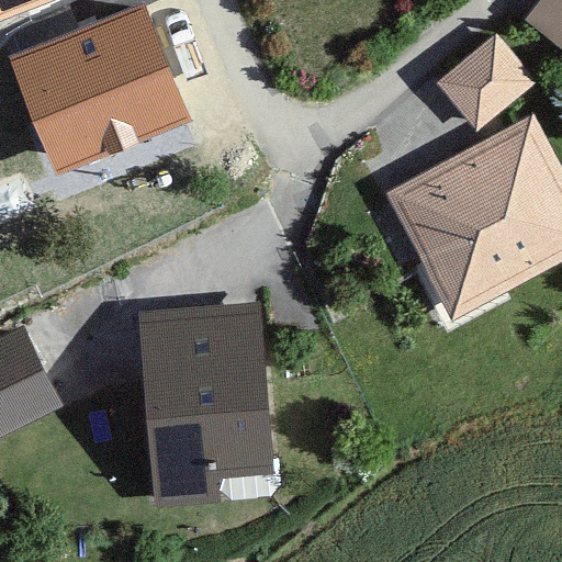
[(0,0),(0,22),(53,0),(0,0)]
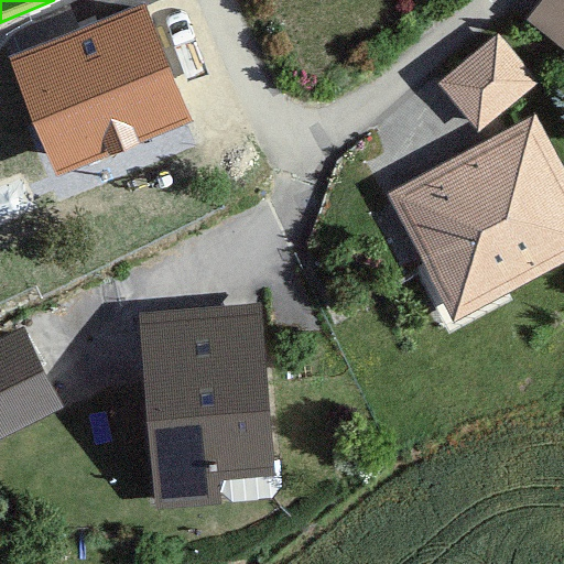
[(7,61),(58,175),(193,120),(145,4),(7,61)]
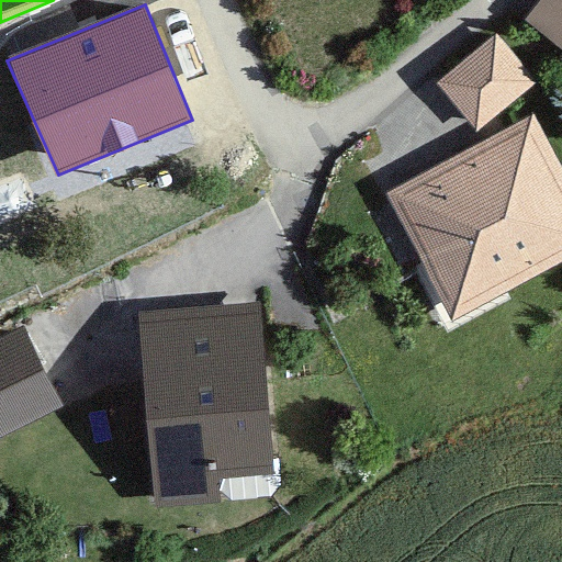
[(438,82),(478,133),(539,81),(496,34),(438,82)]
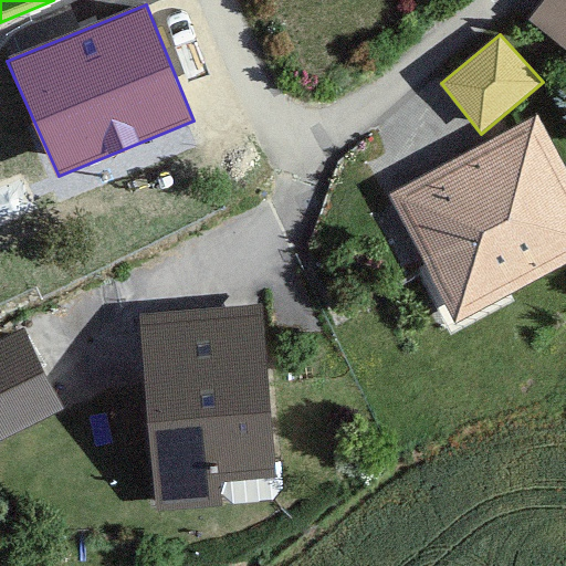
[(390,196),(458,324),(565,263),(565,169),(537,115),(390,196)]
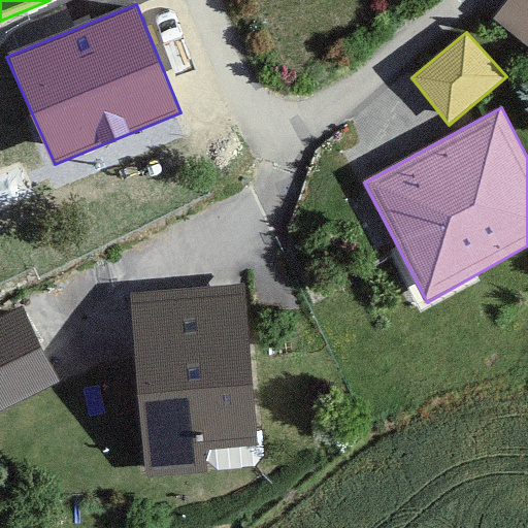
[(132,294),(146,476),(207,472),(206,451),(260,446),(250,286),(132,294)]
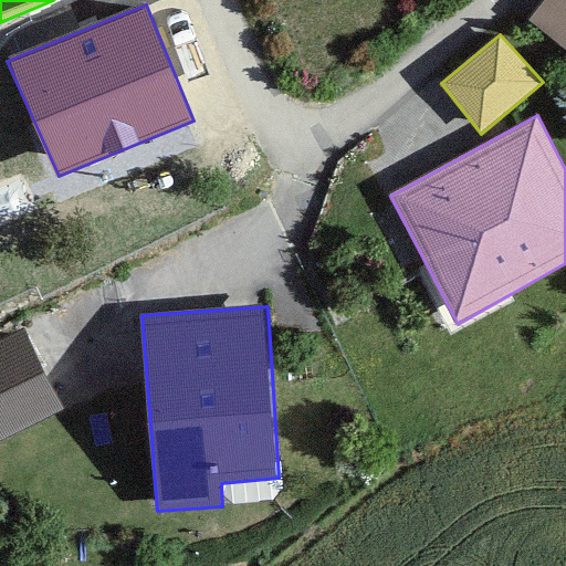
[(0,339),(0,442),(65,410),(24,328),(0,339)]
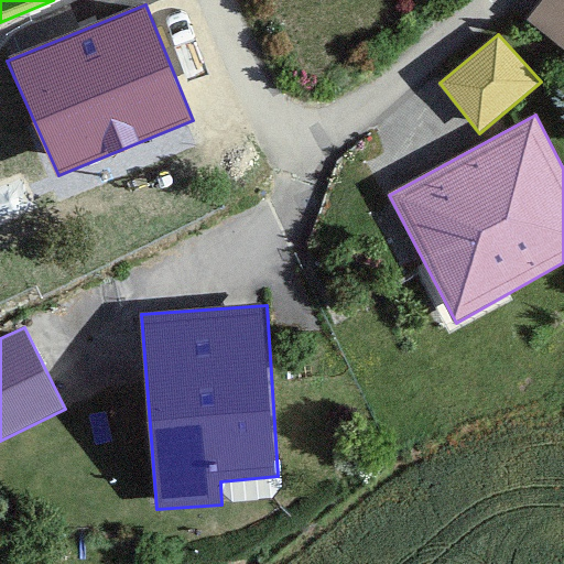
All buildings are outlined.
